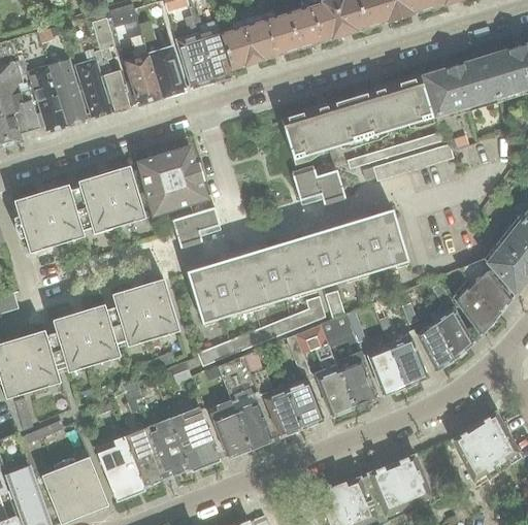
[(188,4),(187,0),(164,0),(167,9),(188,4)]
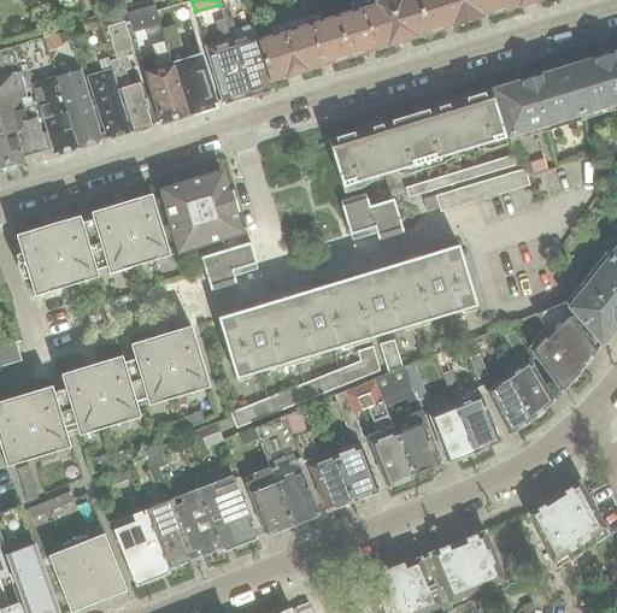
[(371,0),(371,1),(339,12),(352,56),(389,43),(375,0),(371,0)]
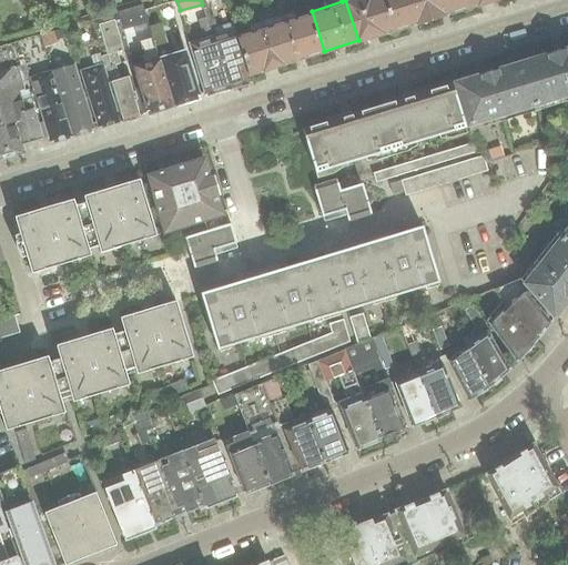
[(345,0),(358,40),(396,28),(387,0),(345,0)]
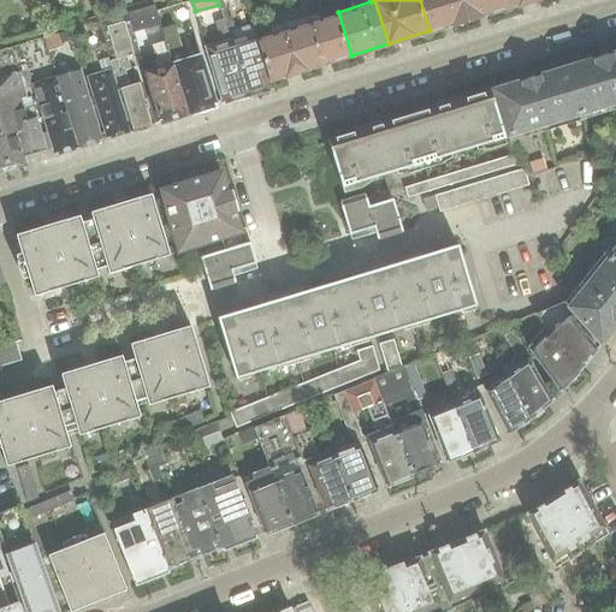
[(420,0),(430,30),(467,19),(461,0),(420,0)]
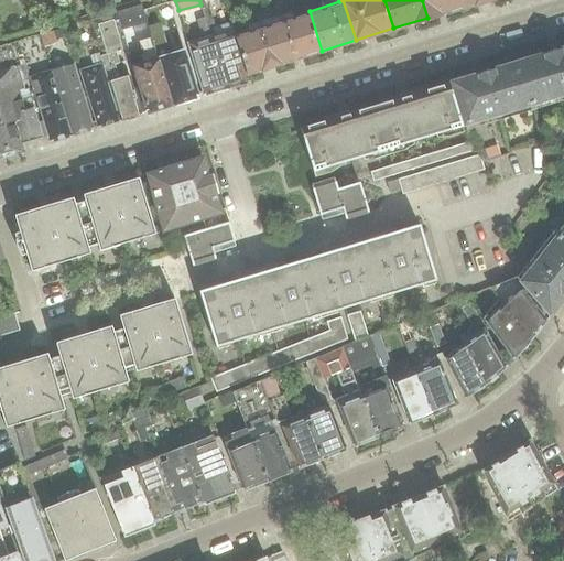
[(422,0),(427,18),(466,7),(463,0),(422,0)]
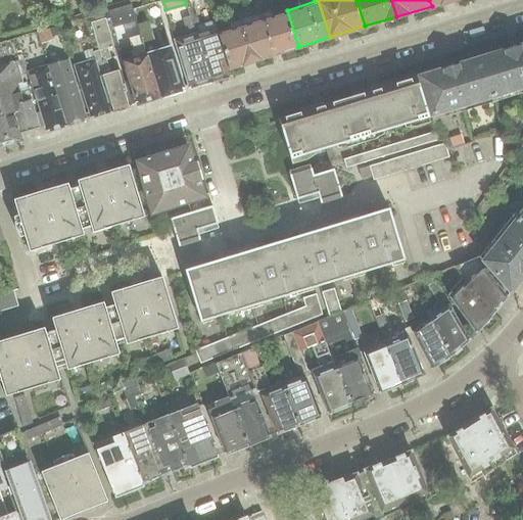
[(113,26),(136,18),(133,8),(131,3),(108,10),(113,26)]
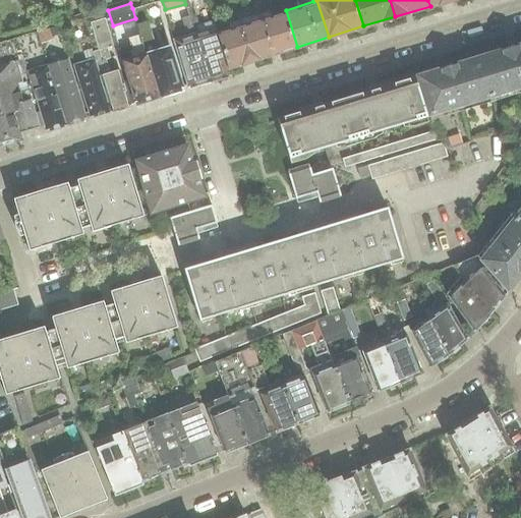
[(255,3),(246,6),(263,57),(297,47),(286,10),(255,19),(253,14),(258,12),(255,3)]
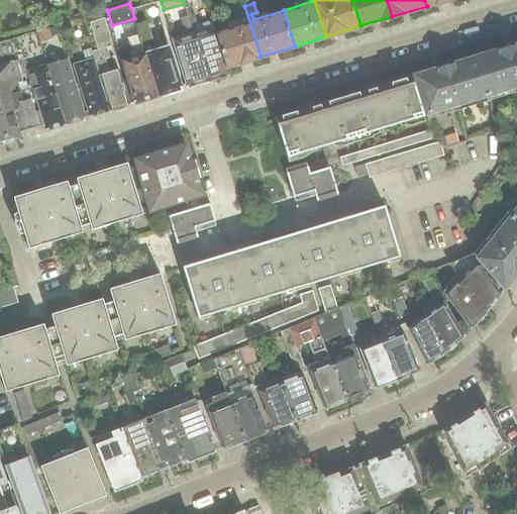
[(228,67),(261,57),(244,6),(235,9),(238,18),(243,16),(244,22),(217,30),(228,67)]
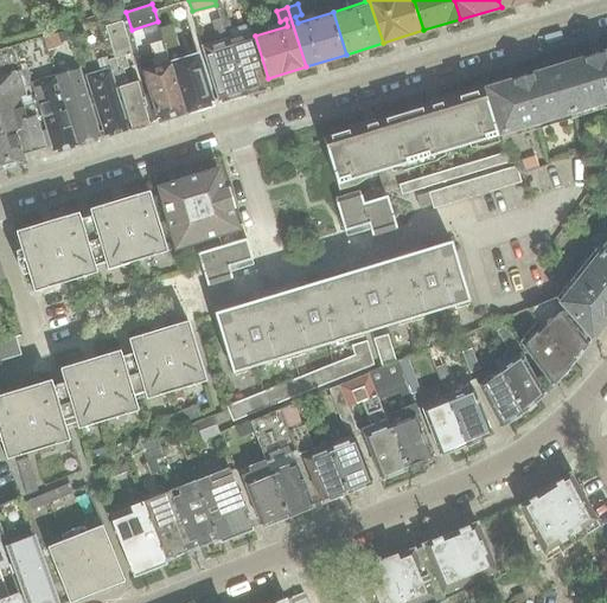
[(110,68),(131,128),(152,121),(138,78),(127,82),(123,69),(129,66),(126,57),(121,58),(120,55),(138,50),(125,12),(97,20),(110,68)]
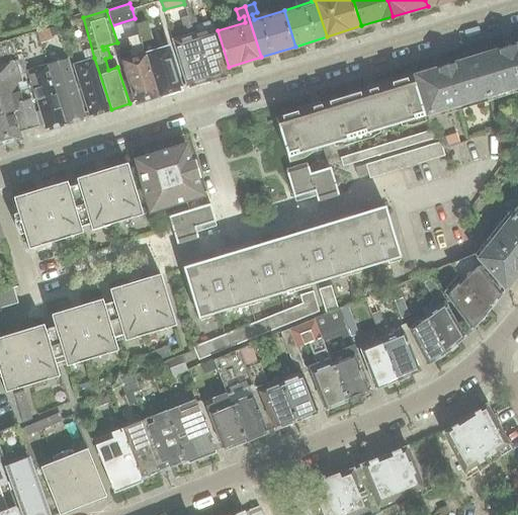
[(192,13),(188,14),(208,80),(229,74),(227,67),(212,19),(195,23),(192,13)]
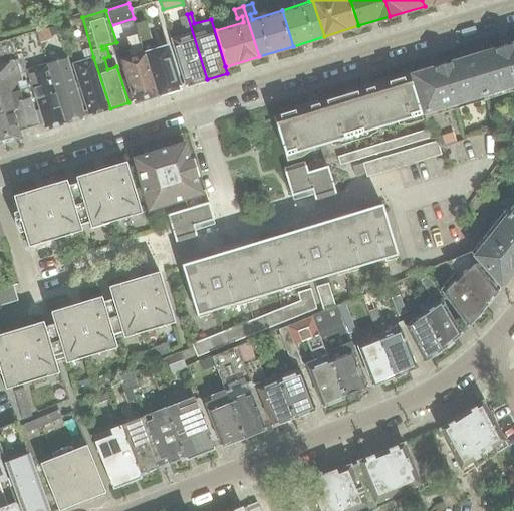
[(184,33),(171,37),(184,79),(186,85),(207,79),(187,14),(186,15),(179,17),(184,33)]
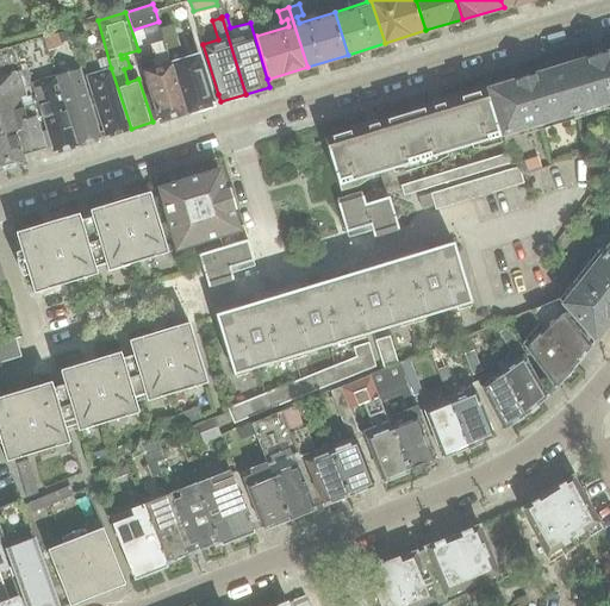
[(169,23),(160,26),(163,38),(187,111),(213,104),(212,97),(199,52),(184,57),(176,35),(173,25),(173,24),(172,24),(172,23),(170,23),(169,23)]
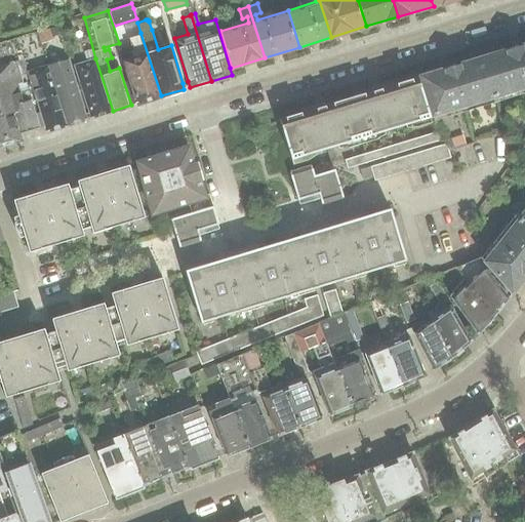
[(59,24),(38,31),(41,42),(52,39),(50,34),(62,31),(59,24)]
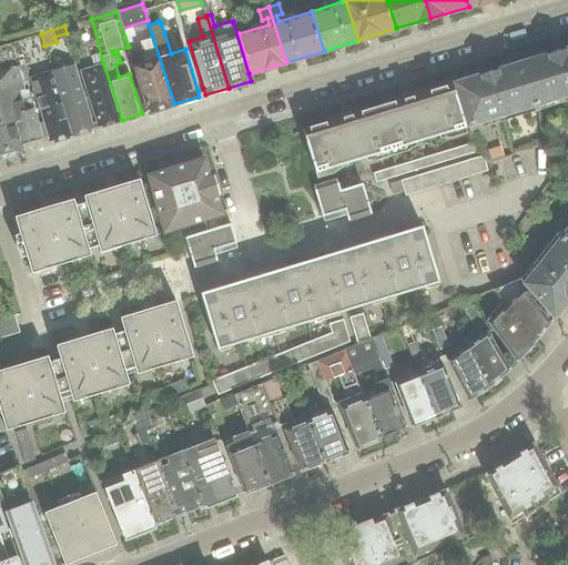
[(141,48),(130,51),(134,64),(145,106),(148,112),(174,103),(152,36),(139,39),(141,48)]
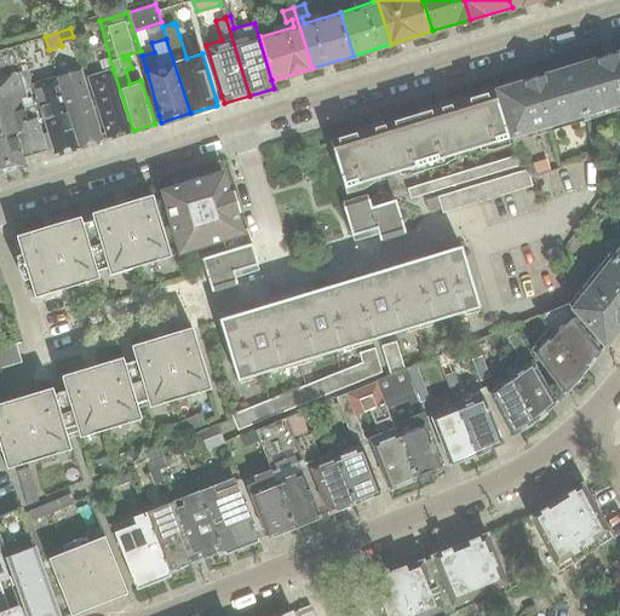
[(619,50),(566,67),(580,113),(619,101),(614,81),(619,79),(619,50)]
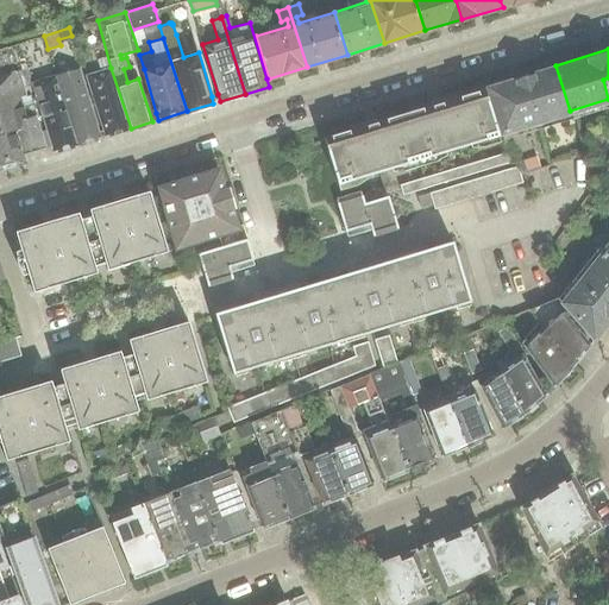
[(501,132),(570,111),(556,65),(487,86),(501,132)]
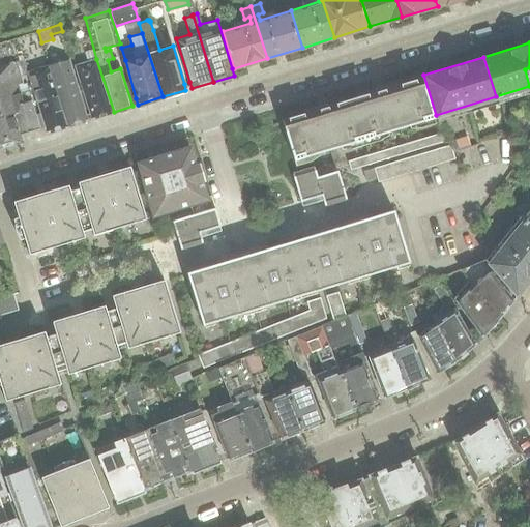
[(25,58),(20,60),(24,75),(29,72),(29,71),(25,58)]
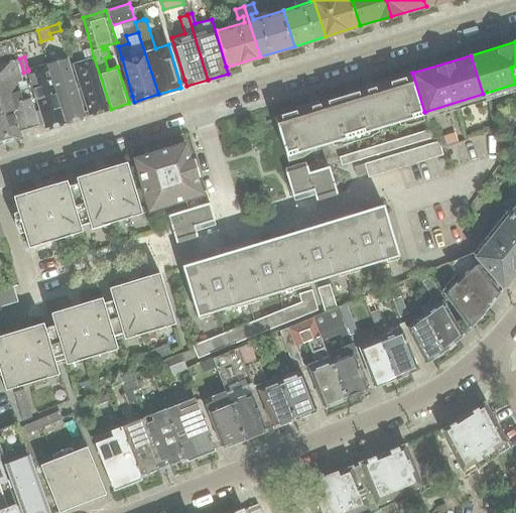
[(15,57),(0,62),(0,92),(14,137),(20,135),(19,130),(39,124),(31,97),(27,98),(24,89),(28,88),(25,80),(22,81),(15,57)]
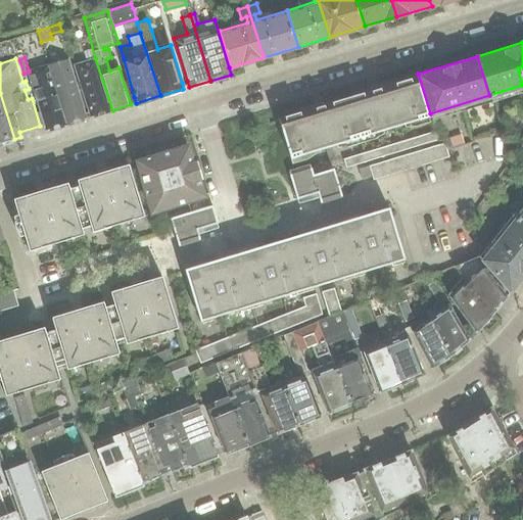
[(66,58),(48,64),(66,125),(86,119),(66,58)]
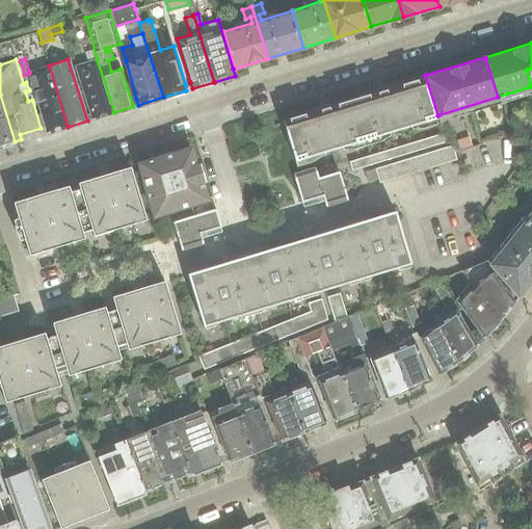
[(94,118),(114,112),(97,59),(77,67),(94,118)]
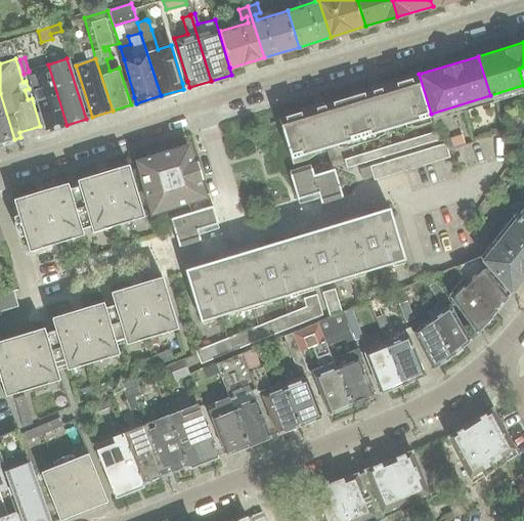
[(47,130),(67,125),(48,64),(29,71),(29,72),(47,130)]
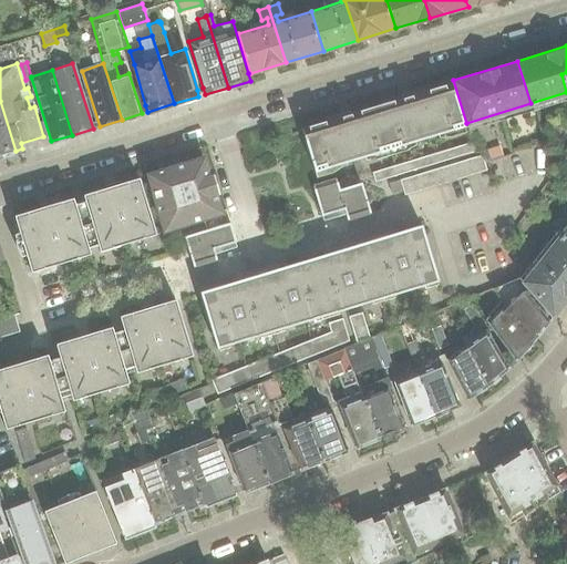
[(450,81),(377,104),(389,146),(462,124),(450,81)]
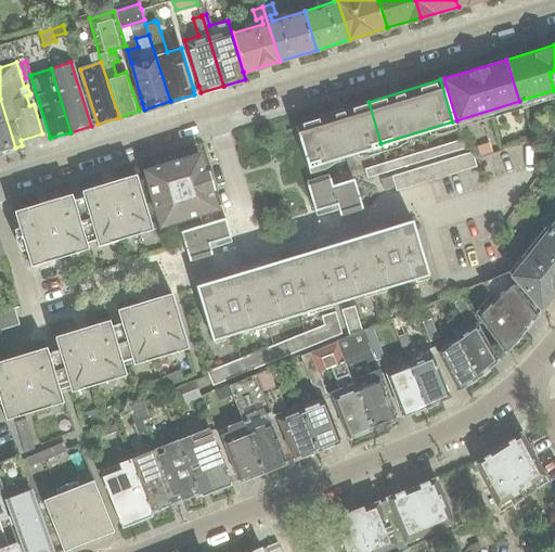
[(0,152),(15,148),(0,99),(0,152)]
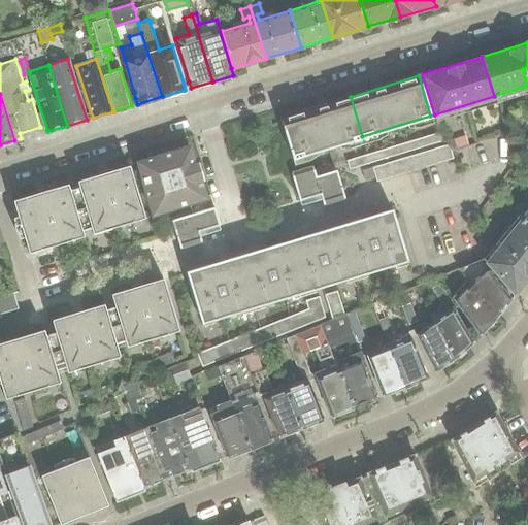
[(362,136),(351,97),(282,118),(294,158),(362,136)]
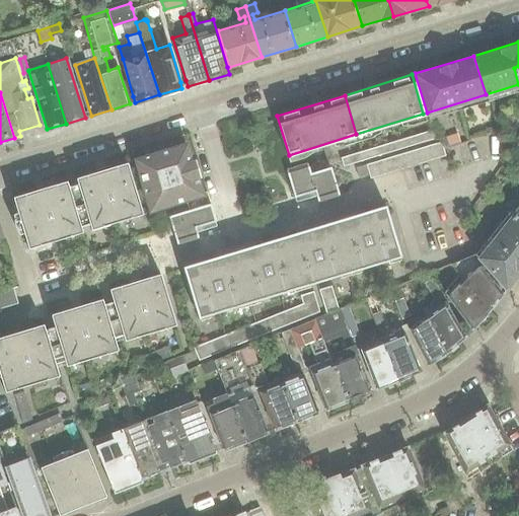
[(344,164),(440,135),(437,128),(342,156),(344,164)]
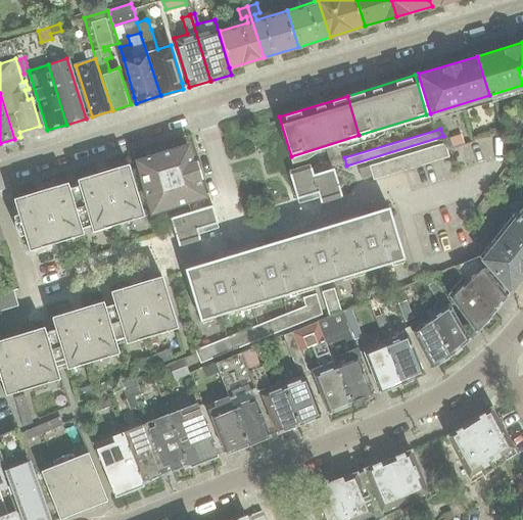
[(463,142),(460,132),(443,137),(446,146),(463,142)]
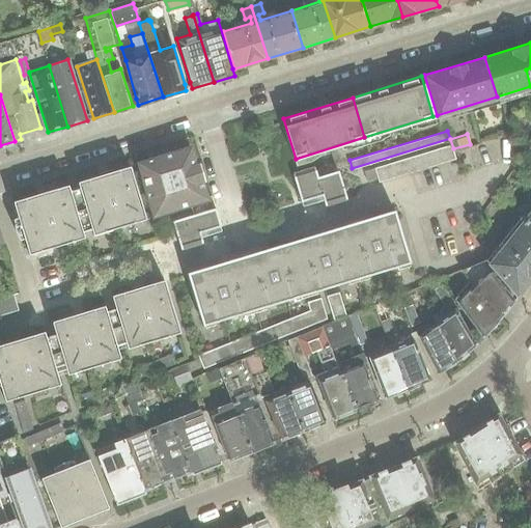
[(452,144),(374,167),(378,176),(379,182),(456,158),(452,144)]
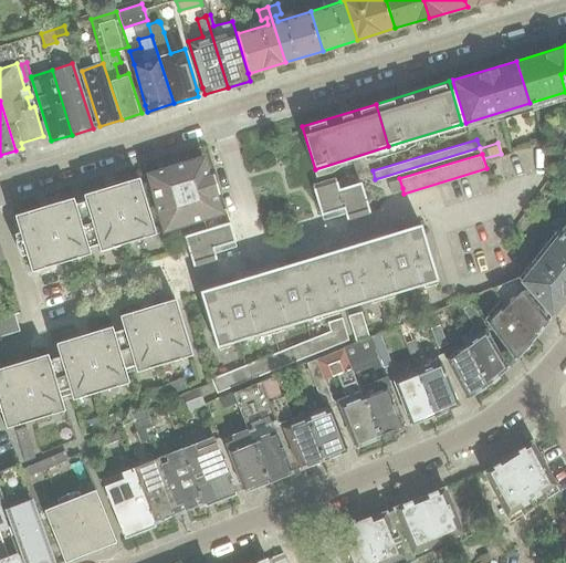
[(236,239),(226,207),(219,209),(215,193),(216,190),(210,176),(209,177),(202,157),(148,174),(164,228),(201,217),(206,228),(185,235),(194,264),(217,258),(213,247),(236,239)]
